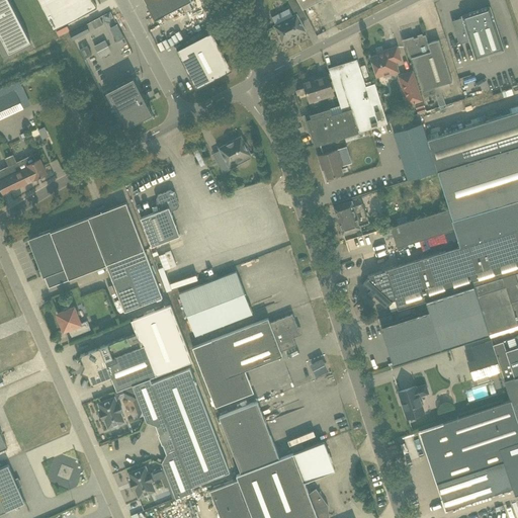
[(0,0),(0,34),(9,53),(30,41),(9,0),(0,0)]
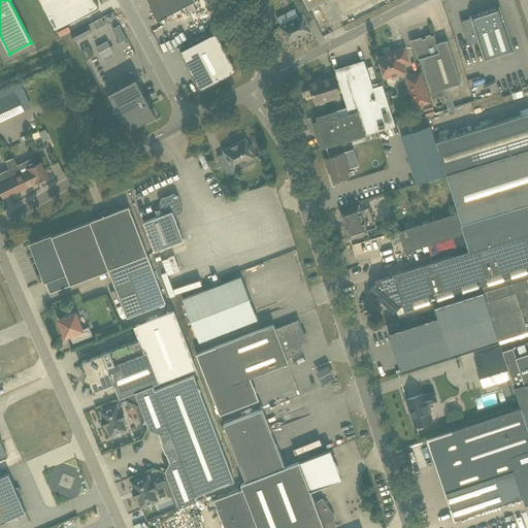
[(99,6),(95,0),(39,0),(55,29),(99,6)]
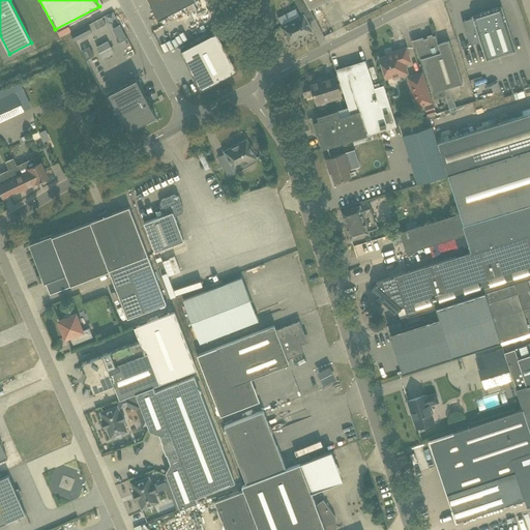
[(197,1),(195,0),(147,0),(150,5),(158,22),(168,17),(197,1)]
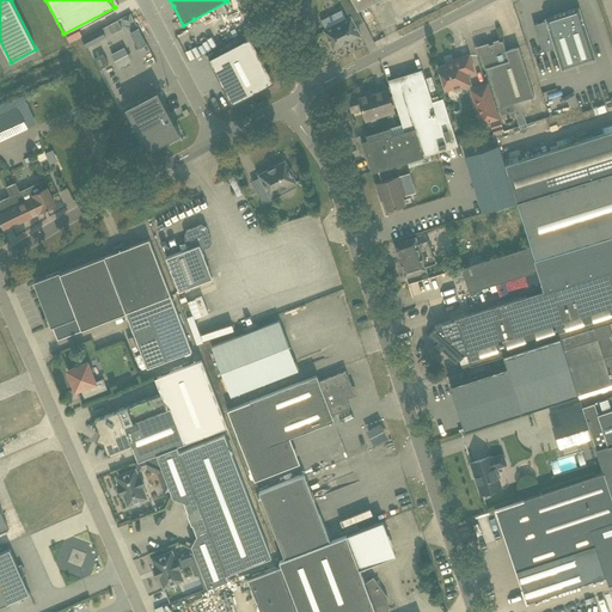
[(352,0),(341,0),(348,14),(357,10),(352,0)]
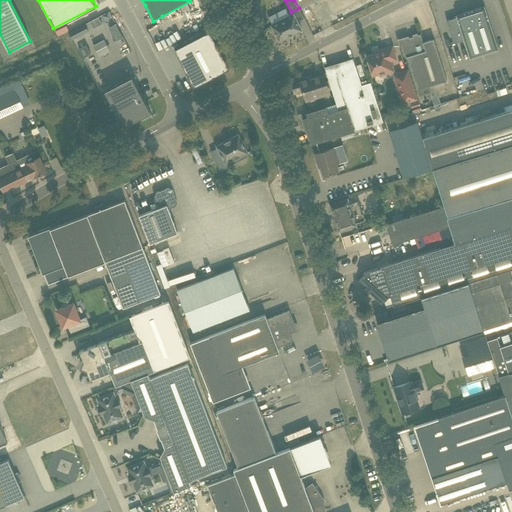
[(456,17),(447,21),(454,43),(464,40),(470,59),(499,50),(484,6),(456,15),(456,17)]
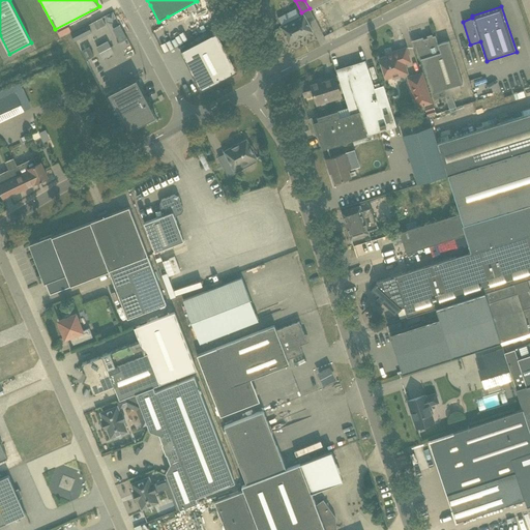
[(278,18),(283,25),(281,26),(286,36),(284,37),(287,42),(288,41),(289,42),(298,38),(298,39),(304,37),(303,35),(313,31),(307,22),(303,15),(299,17),(296,8),(278,18)]
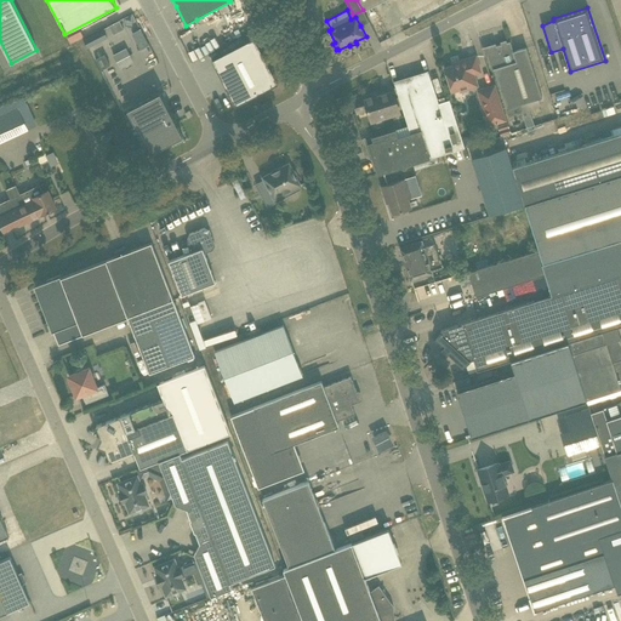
[(255,38),(211,61),(227,90),(226,91),(228,93),(229,93),(231,96),(229,97),(231,100),(232,98),(237,106),(260,95),(265,92),(263,92),(279,84),(255,38)]
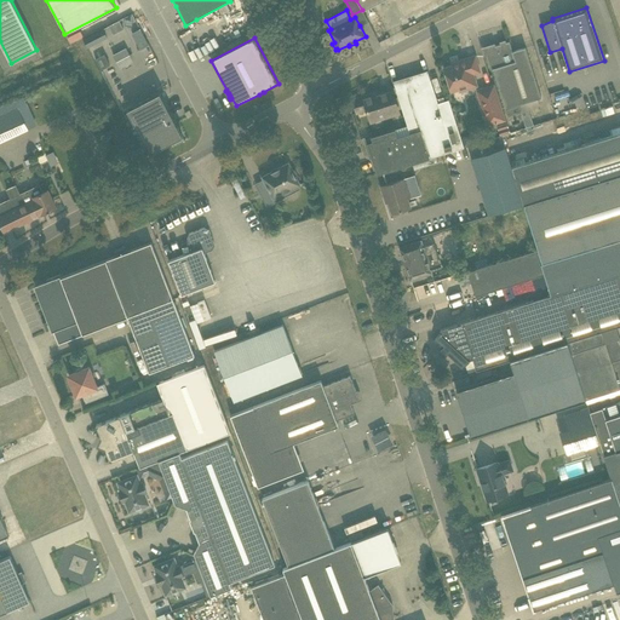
[(541,97),(526,47),(512,51),(510,41),(484,50),(491,70),(494,69),(506,109),(541,97)]
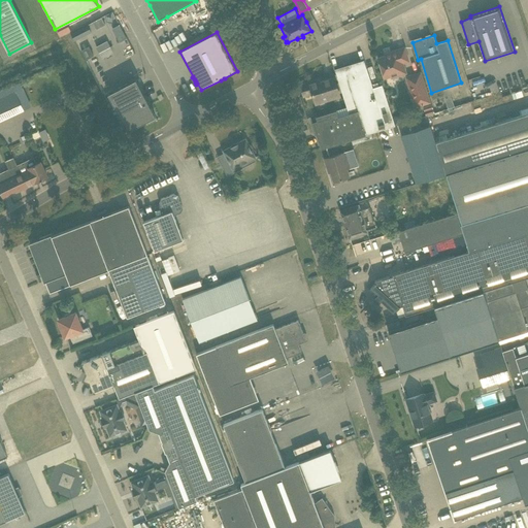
[(385,54),(386,56),(377,58),(384,75),(397,71),(398,76),(406,73),(403,64),(409,62),(404,47),(385,54)]
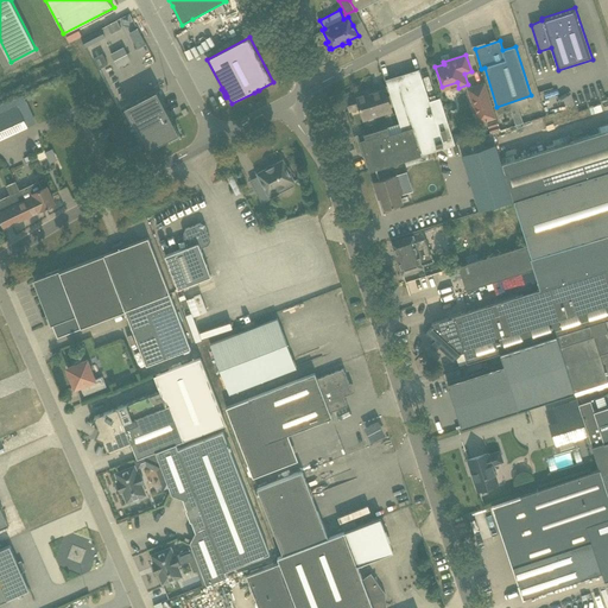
[(365,139),(360,141),(365,156),(368,154),(374,170),(455,144),(439,97),(430,101),(422,77),(388,88),(403,132),(391,135),(388,127),(363,135),(365,139)]
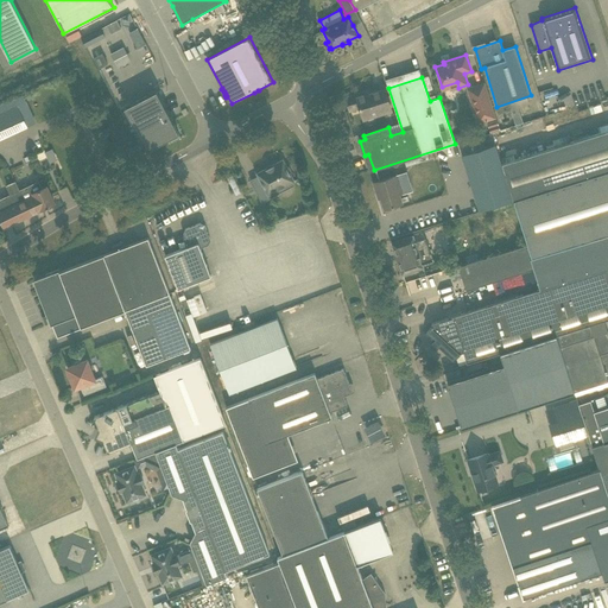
[(173,122),(151,80),(119,97),(146,151),(169,139),(169,140),(181,134),(175,122),(173,122)]
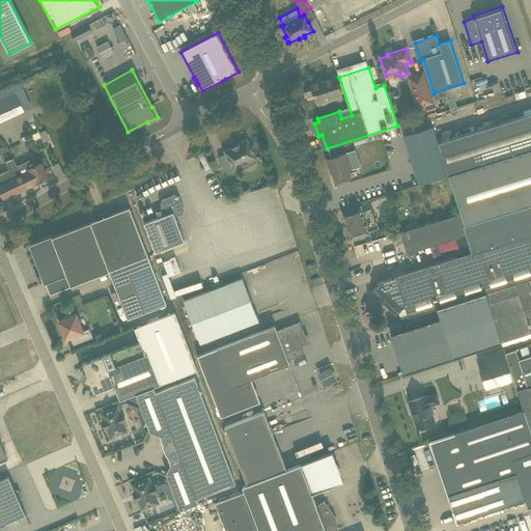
[(423,72),(407,77),(417,109),(434,104),(423,72)]
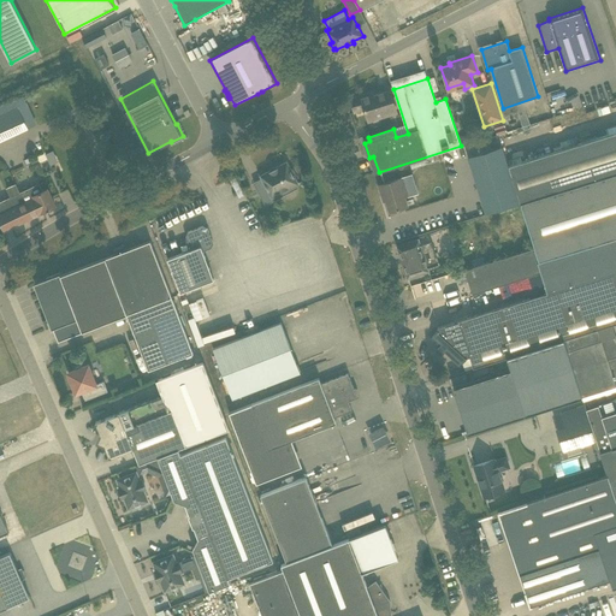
[(368,119),(396,111),(390,90),(373,96),(372,93),(350,99),(355,112),(365,110),(368,119)]
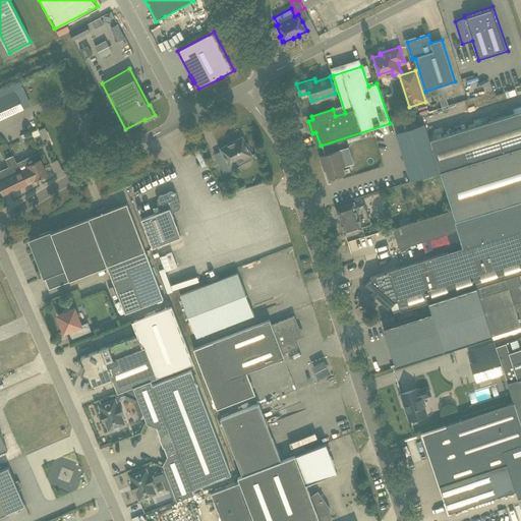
[(15,90),(0,96),(0,119),(23,109),(15,90)]
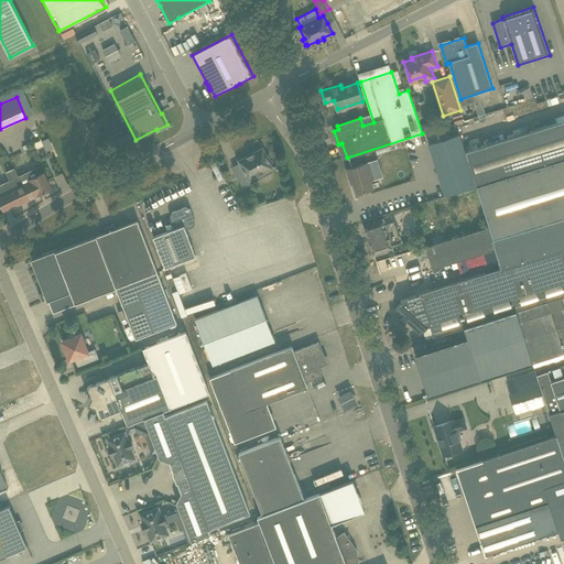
[(559,100),(557,98),(557,97),(556,97),(550,99),(546,100),(549,106),(559,104),(559,100)]
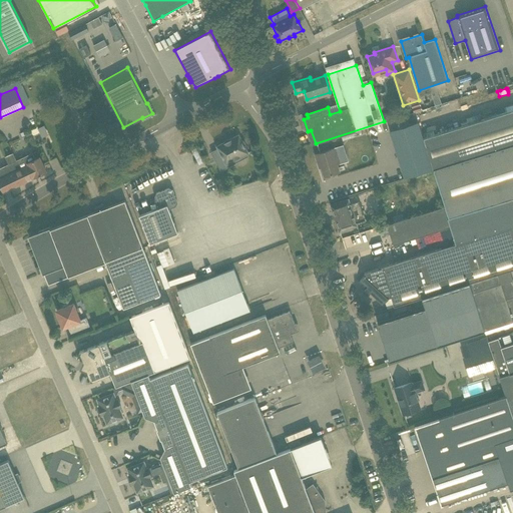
[(419,101),(411,104),(414,112),(422,109),(419,101)]
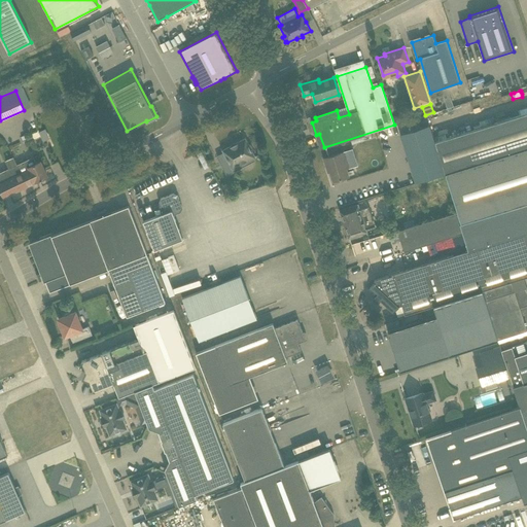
[(526,148),(526,113),(435,142),(445,173),(446,174),(526,148)]
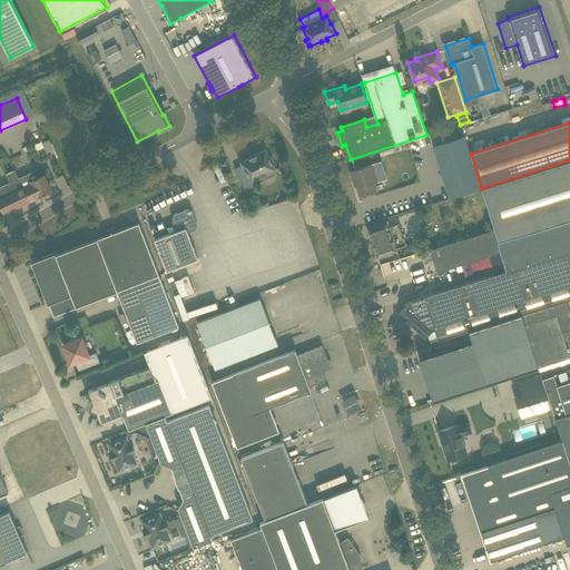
[(434,133),(435,129),(426,125),(424,129),(426,135),(434,133)]
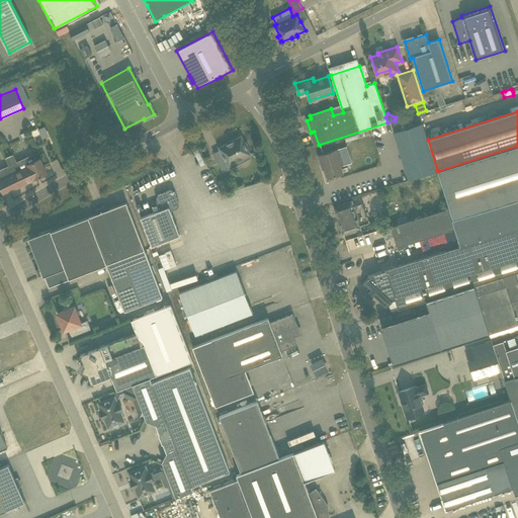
[(437,170),(428,140),(423,123),(394,133),(408,180),(437,170)]
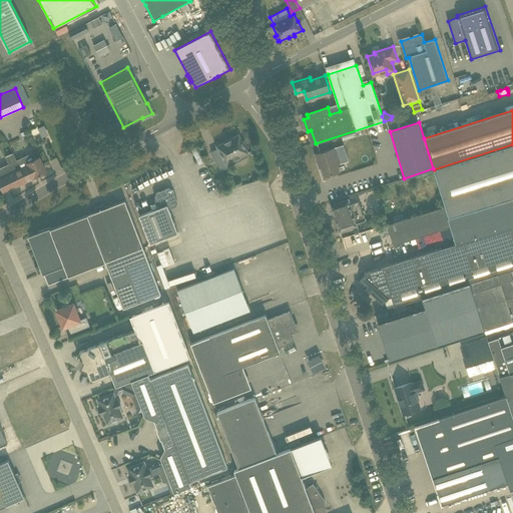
[(238,135),(216,146),(222,156),(215,160),(220,171),(228,167),(226,164),(233,160),(232,158),(247,151),(245,147),(245,145),(245,143),(243,141),(241,140),(238,135)]
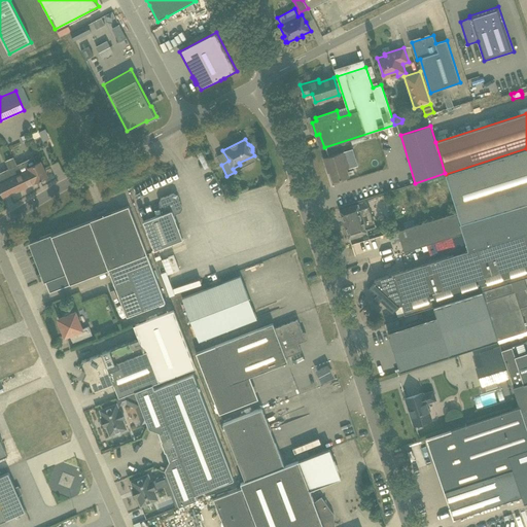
[(457,212),(463,233),(524,215),(521,205),(526,203),(526,148),(446,174),(457,212)]
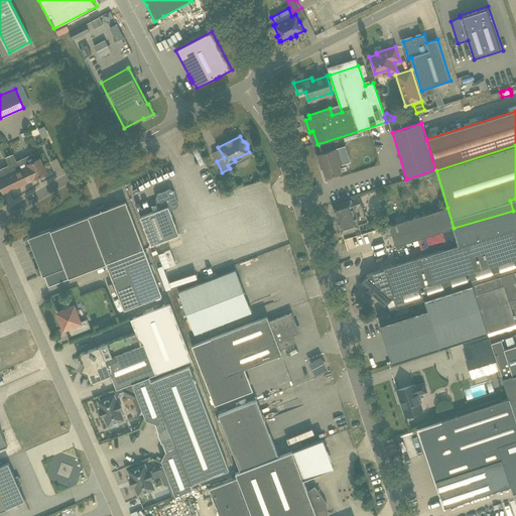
[(337,149),(317,155),(319,164),(321,163),(327,177),(341,173),(339,165),(342,164),(337,149)]
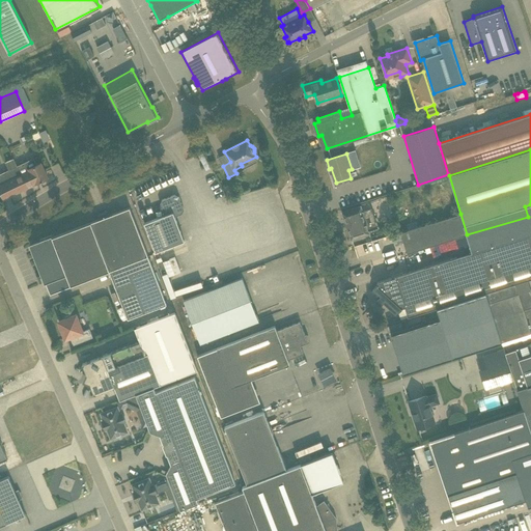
[(35,184),(48,178),(40,162),(28,167),(26,164),(0,175),(0,192),(3,199),(35,184)]
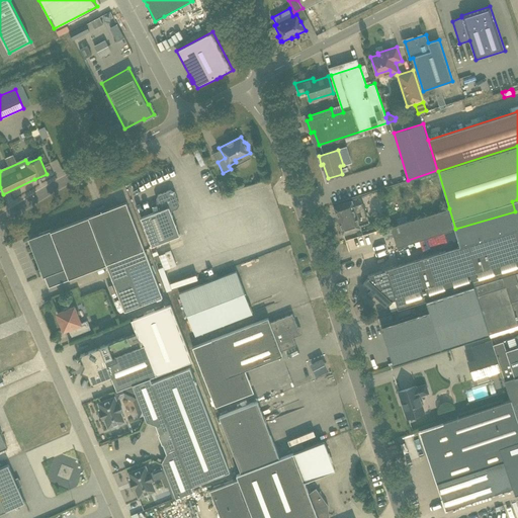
[(222,191),(227,188),(223,180),(218,182),(222,191)]
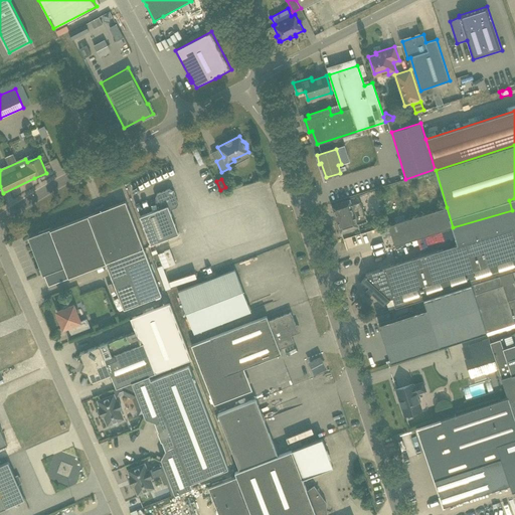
[(159,209),(140,216),(151,244),(179,233),(170,210),(176,207),(178,203),(174,191),(169,189),(157,193),(155,198),(159,209)]
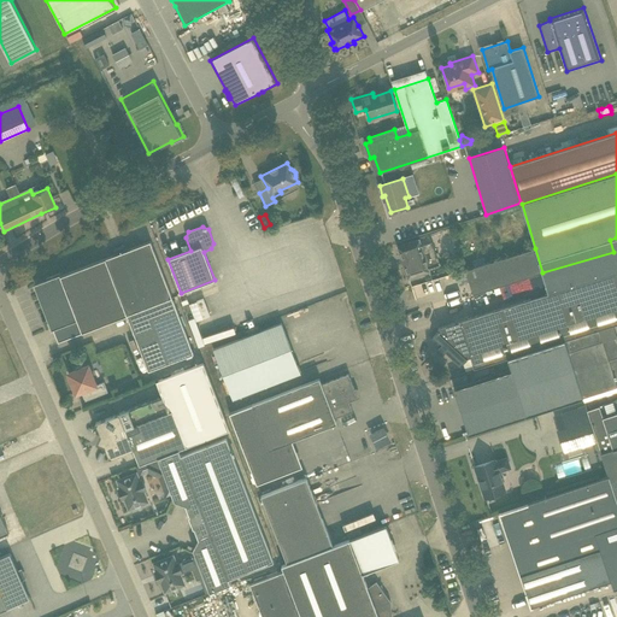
[(398,247),(407,278),(429,271),(428,268),(439,264),(432,244),(422,247),(419,240),(398,247)]
